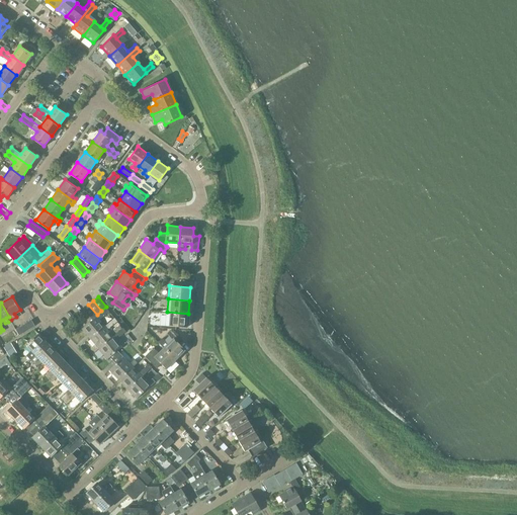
[(97,315),(88,305),(84,309),(92,319),(96,316),(97,315)]
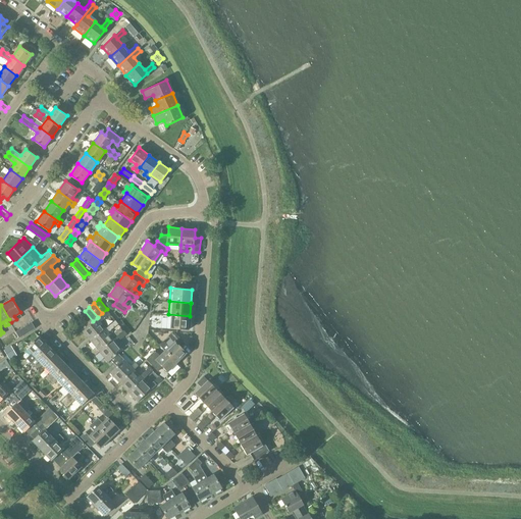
[(107,309),(102,313),(98,317),(97,318),(98,318),(83,330),(92,341),(106,328),(106,327),(100,321),(110,313),(107,309)]
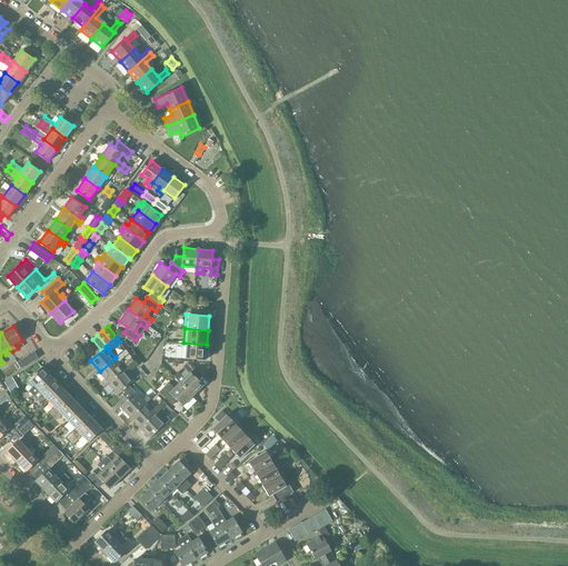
[(207,345),(183,343),(182,357),(206,359),(207,345)]
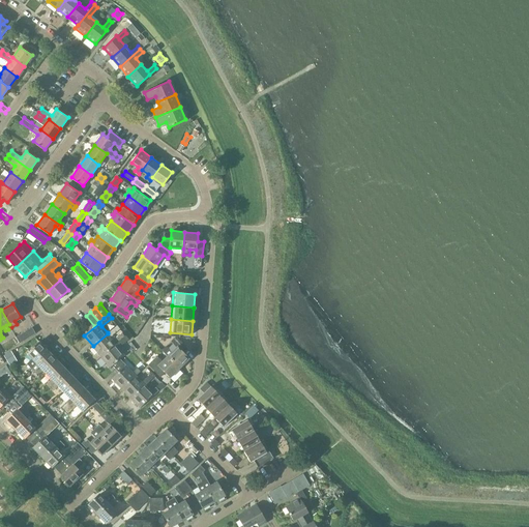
[(116,344),(116,343),(110,337),(120,328),(117,324),(108,332),(108,333),(93,346),(101,356),(116,344)]
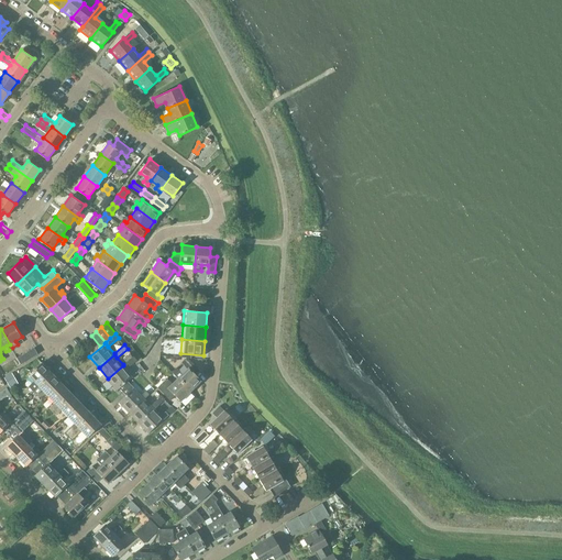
[(21,363),(39,353),(34,347),(18,357),(21,363)]
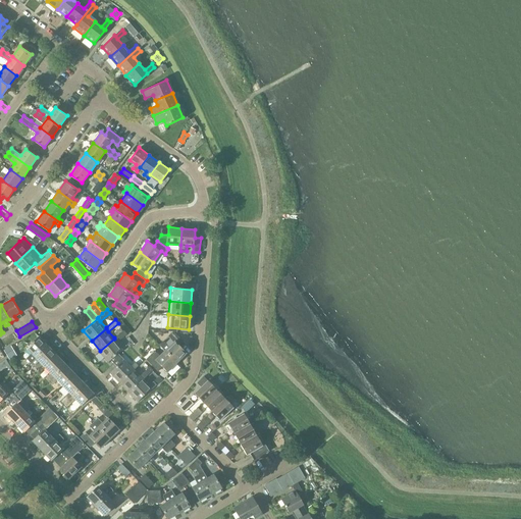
[(108,361),(111,359),(118,353),(123,349),(117,342),(127,333),(124,329),(114,338),(114,339),(100,351),(108,361)]
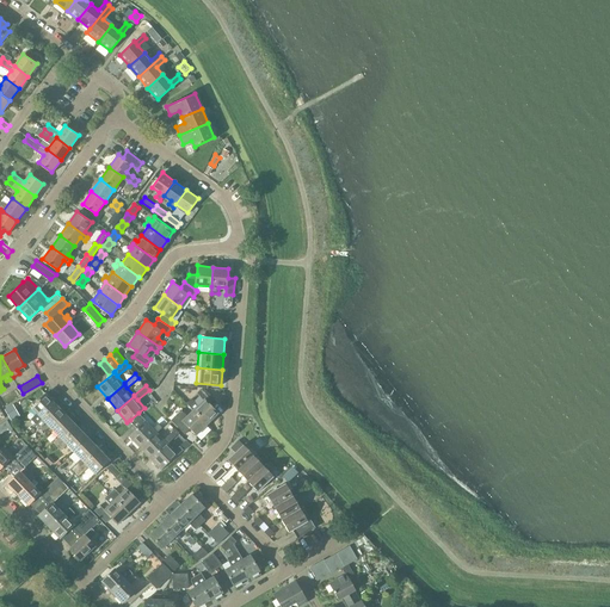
[(188,403),(193,409),(208,423),(219,413),(213,406),(217,401),(204,388),(198,392),(204,398),(198,406),(191,398),(188,403)]
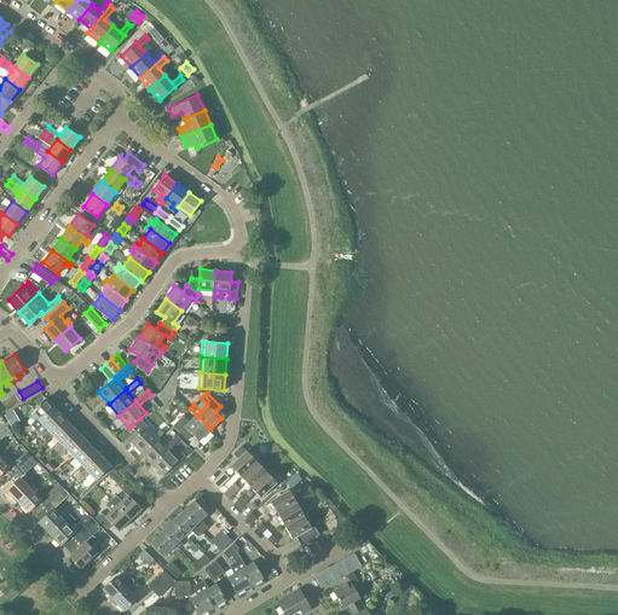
[(36,429),(57,408),(46,398),(32,412),(39,419),(33,425),(36,429)]
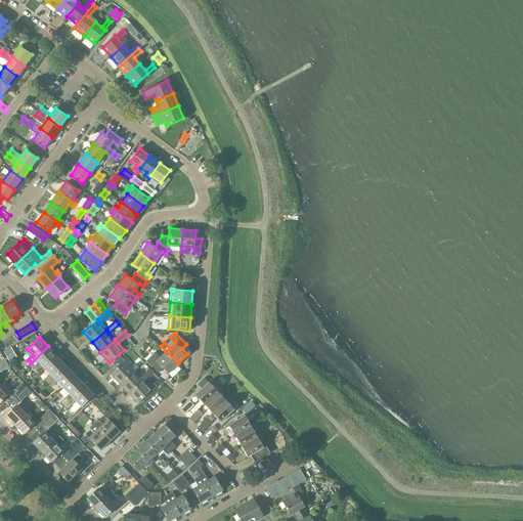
[(45,367),(57,356),(48,346),(31,363),(34,366),(39,361),(45,367)]
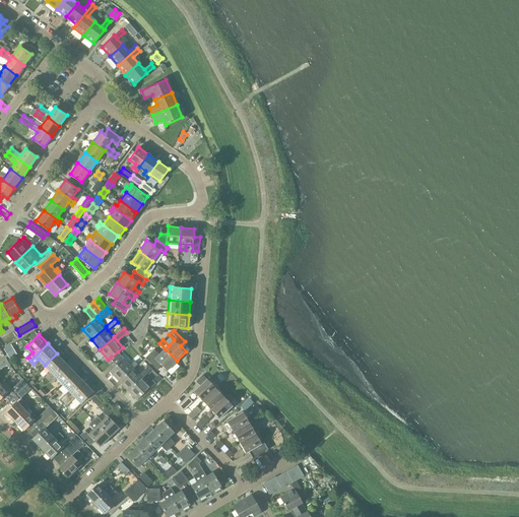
[(91,343),(86,348),(92,356),(99,350),(91,343)]
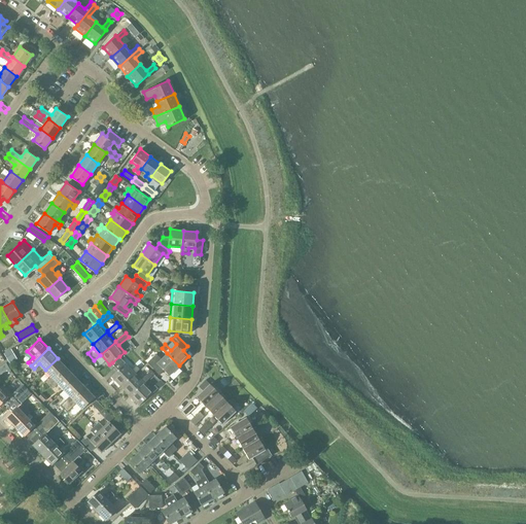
[(9,359),(15,355),(11,349),(5,353),(9,359)]
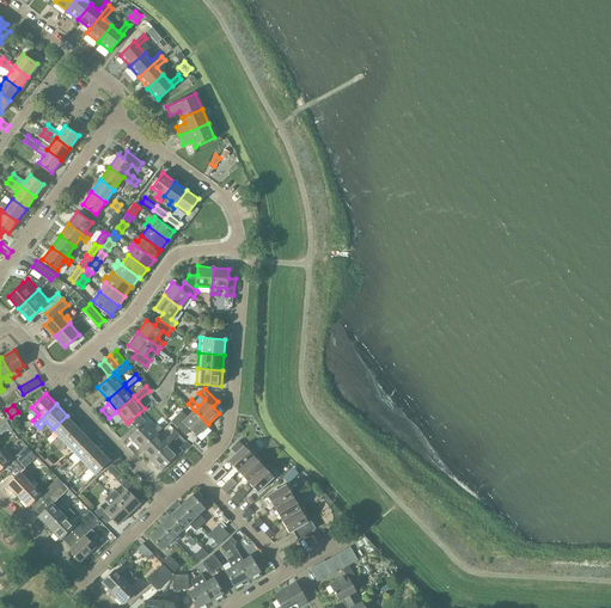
[(157,407),(148,413),(154,422),(163,417),(157,407)]
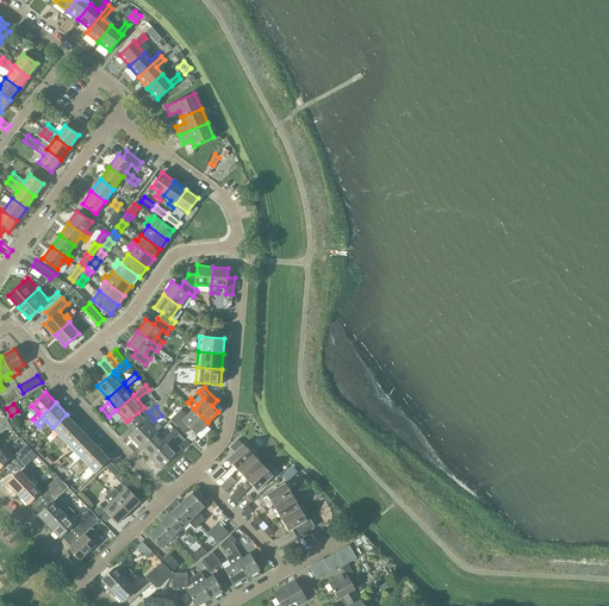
[(207,423),(193,408),(187,414),(181,408),(171,418),(185,432),(190,428),(197,433),(207,423)]
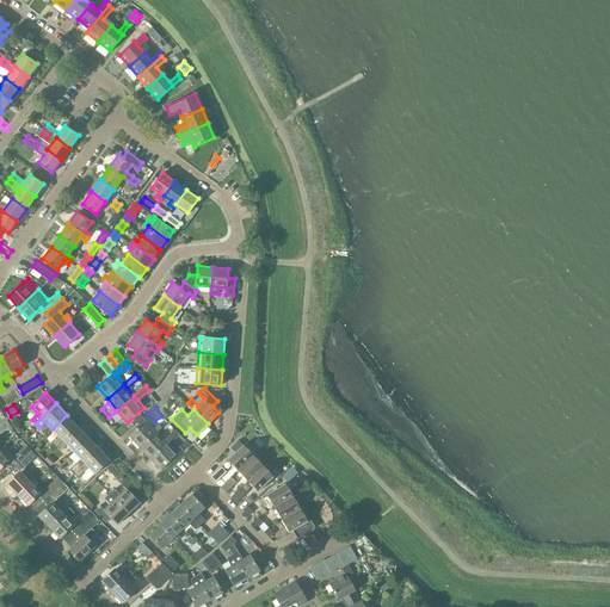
[(129,435),(140,446),(156,431),(156,432),(162,427),(159,422),(153,428),(139,413),(130,420),(137,427),(129,435)]
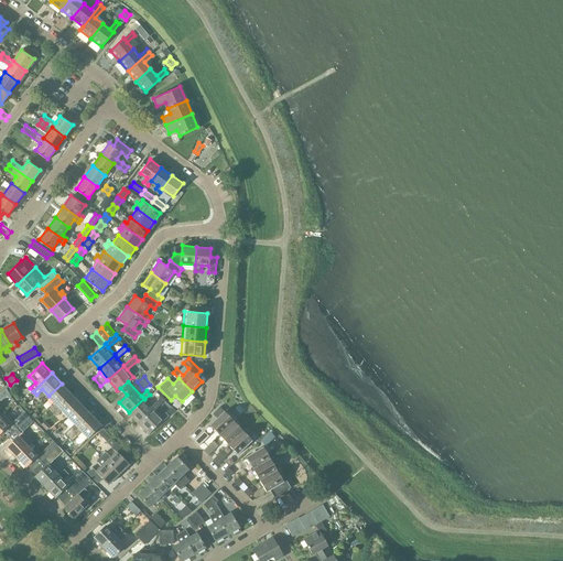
[(53,411),(72,394),(62,384),(49,396),(55,402),(50,408),(53,411)]
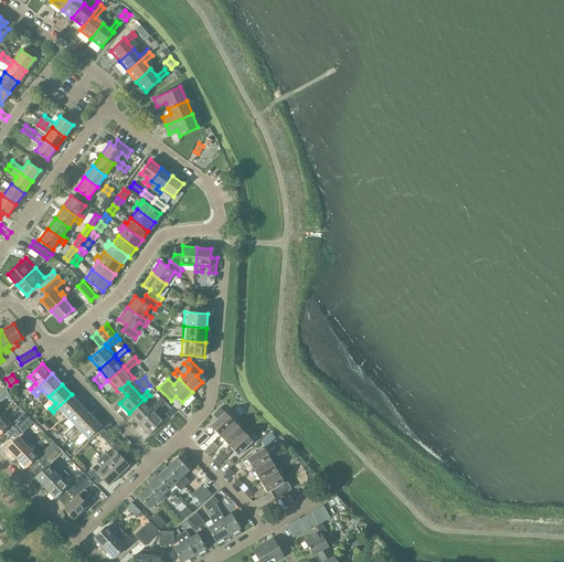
[(0,416),(0,400),(10,394),(7,389),(0,392),(0,416)]
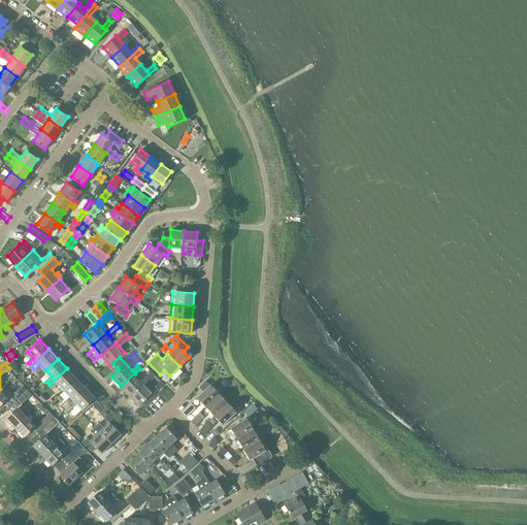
[(67,368),(50,385),(53,389),(58,384),(64,390),(76,378),(67,368)]
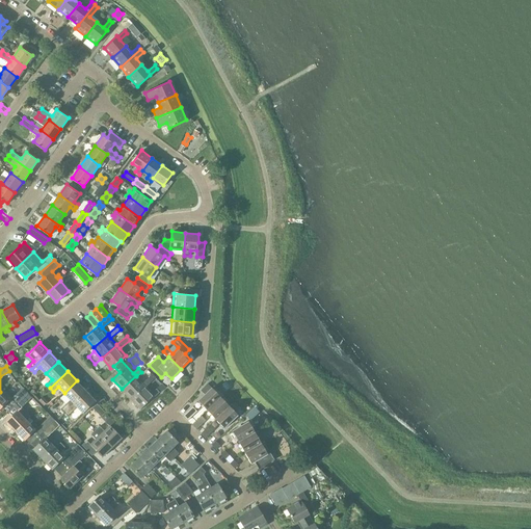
[(136,375),(122,389),(131,398),(145,385),(145,386),(156,376),(153,373),(142,382),(136,376),(136,375)]
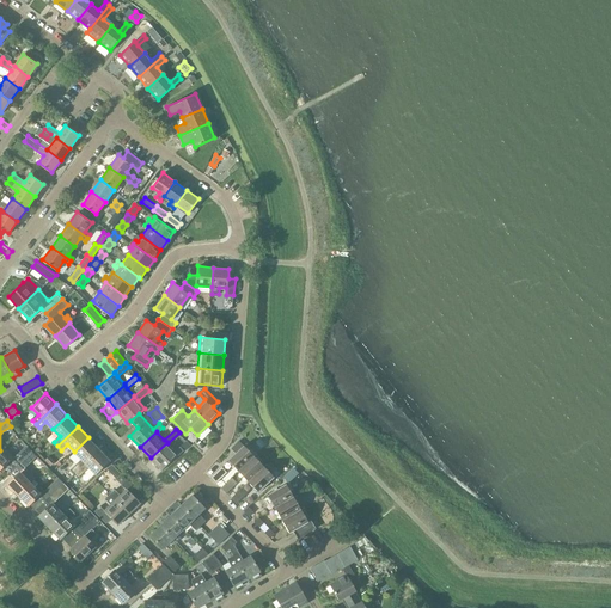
[(75,472),(99,449),(89,437),(74,452),(81,459),(72,468),(75,472)]
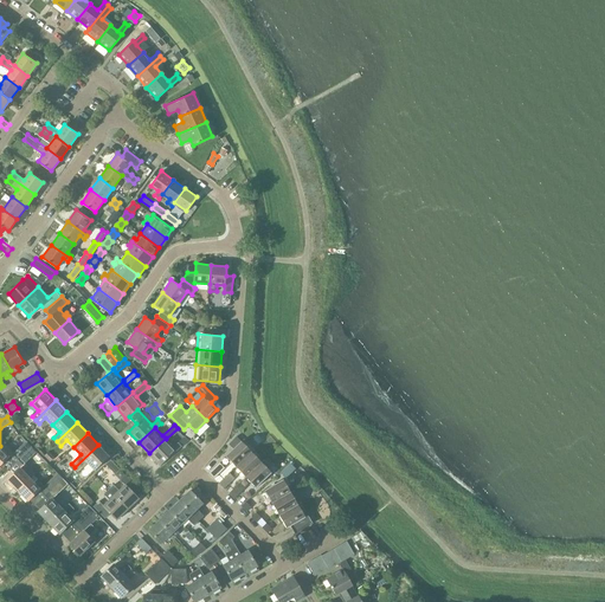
[(236,466),(253,450),(243,439),(240,440),(237,435),(229,444),(233,448),(226,455),(236,466)]
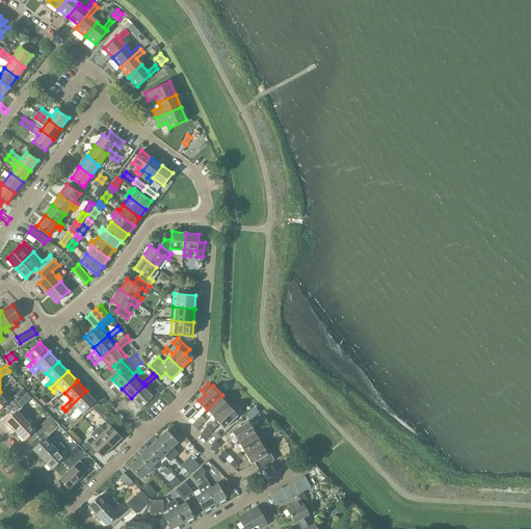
[(152,392),(145,386),(145,385),(131,398),(140,408),(155,395),(155,396),(160,391),(157,388),(152,392)]
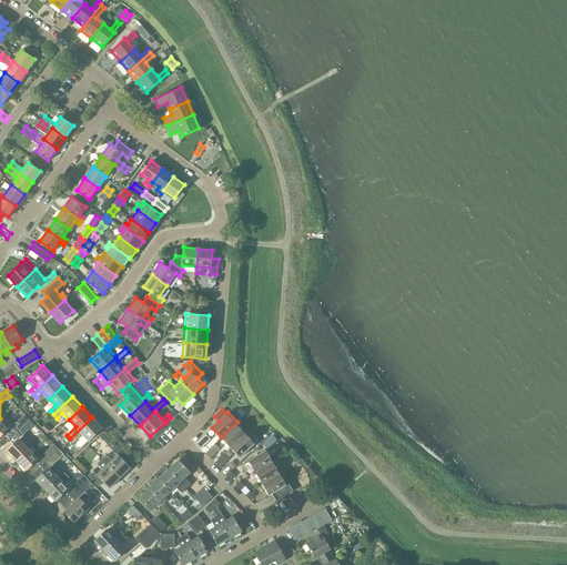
[(0,436),(4,433),(9,439),(17,431),(30,419),(24,413),(13,424),(3,414),(0,419),(0,436)]
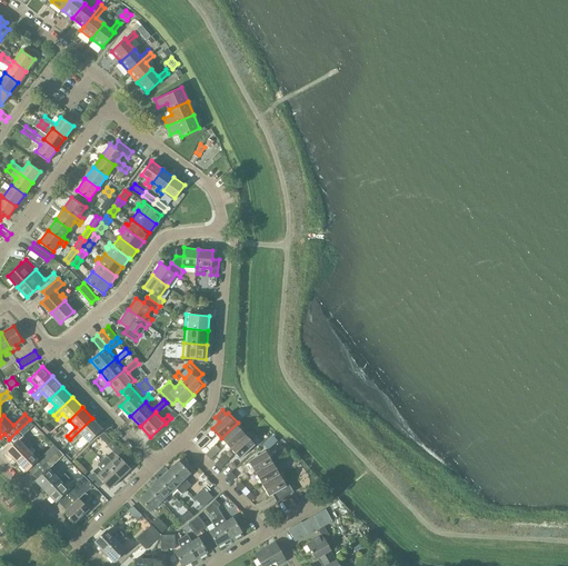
[(92,418),(70,439),(73,444),(82,435),(89,442),(102,428),(92,418)]
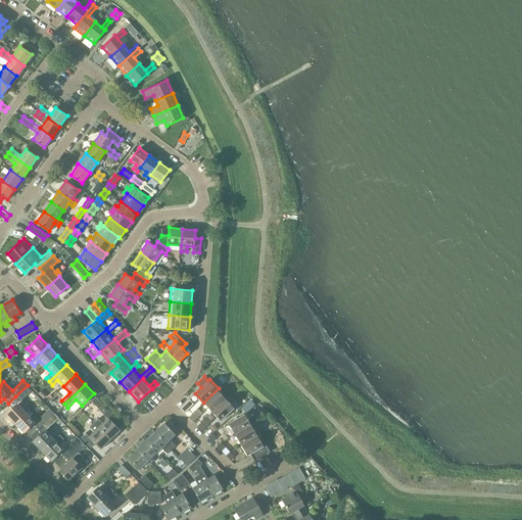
[(28,385),(15,396),(20,400),(32,389),(28,385)]
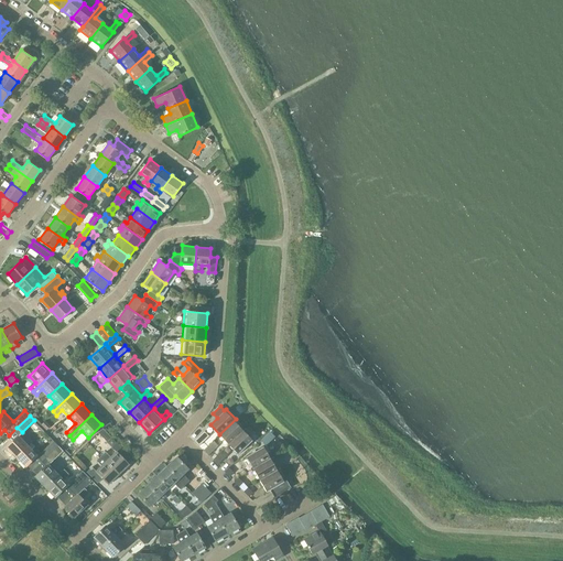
[(219,434),(229,443),(244,430),(238,424),(240,423),(236,419),(219,434)]
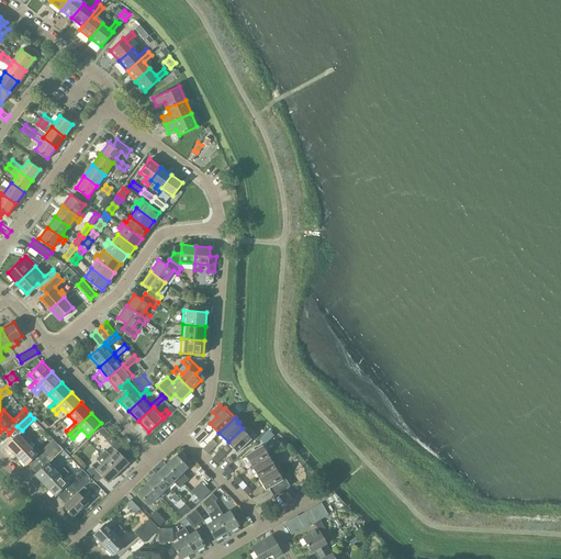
[(103,425),(99,429),(108,439),(112,434),(103,425)]
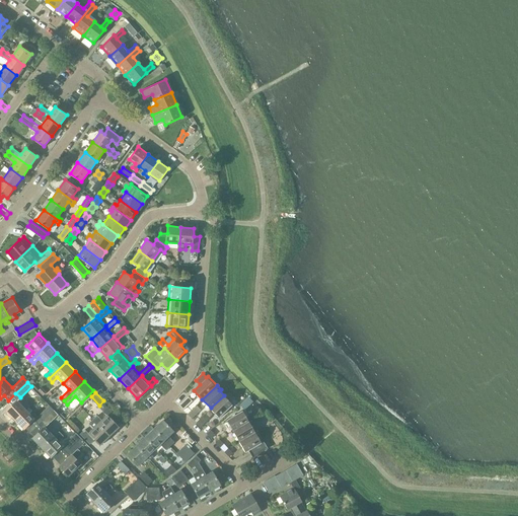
[(183,409),(193,400),(189,395),(178,404),(183,409)]
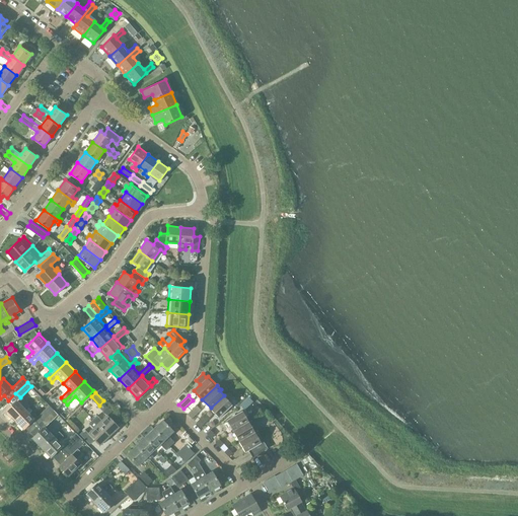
[(232,404),(224,395),(211,408),(219,417),(232,404)]
